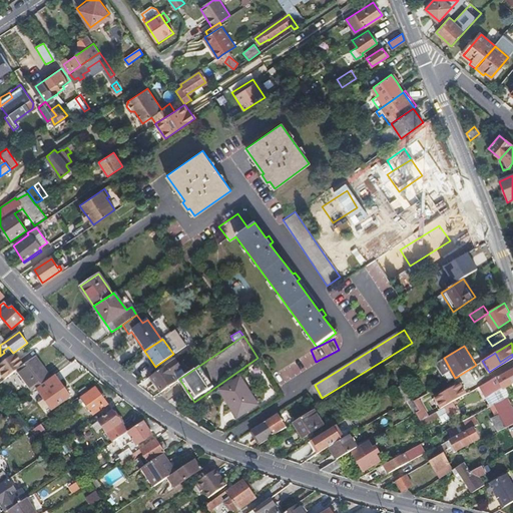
[(173,354),(156,366),(159,370),(176,358),(173,354)]
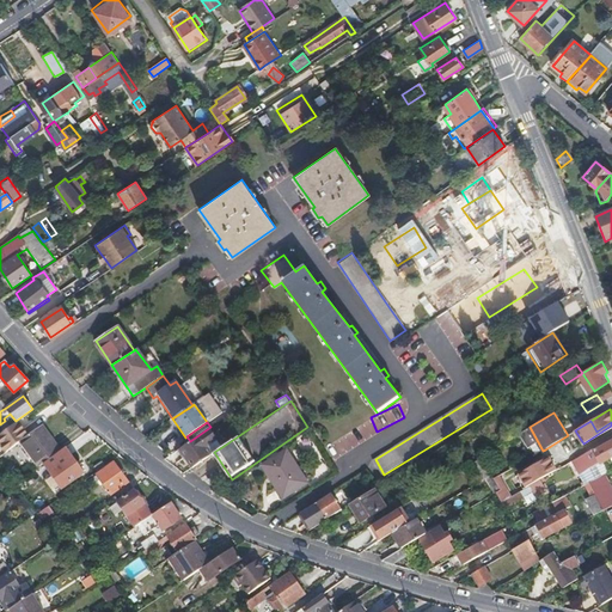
[(18,423),(0,436),(0,444),(5,452),(19,441),(28,435),(18,423)]
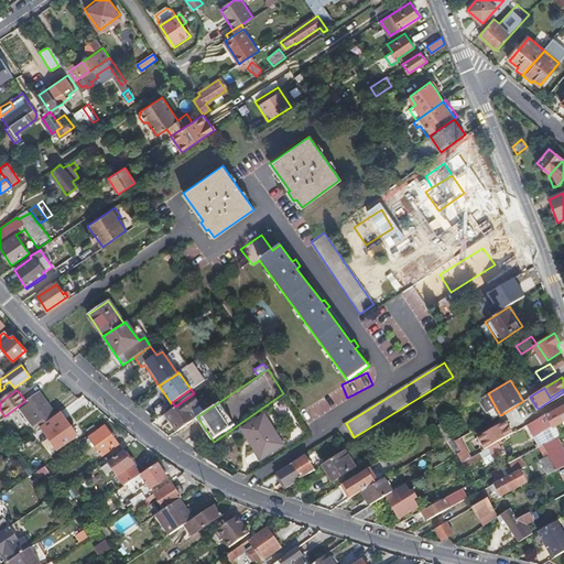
[(36,431),(56,416),(38,392),(36,393),(25,401),(18,407),(36,431)]
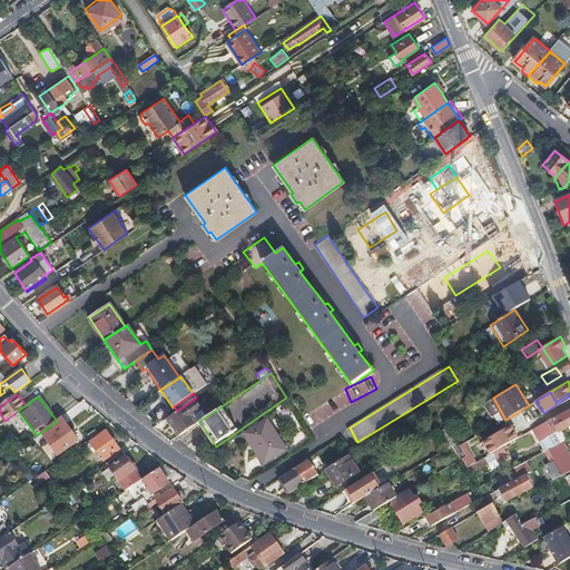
[(323,396),(316,402),(328,418),(342,408),(336,400),(330,405),(323,396)]
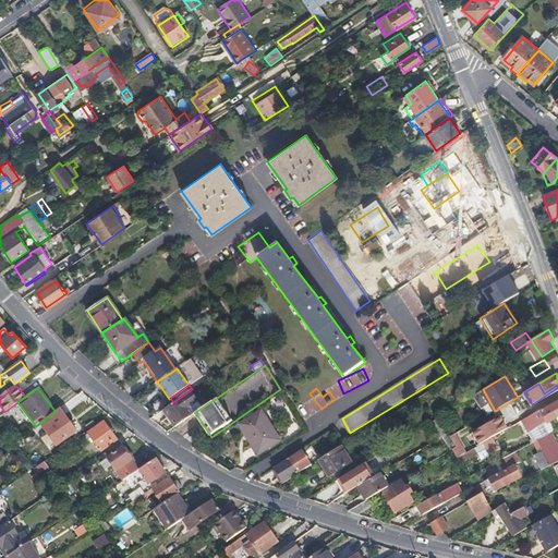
[(173,402),(164,409),(176,426),(195,412),(204,407),(192,389),(173,402)]
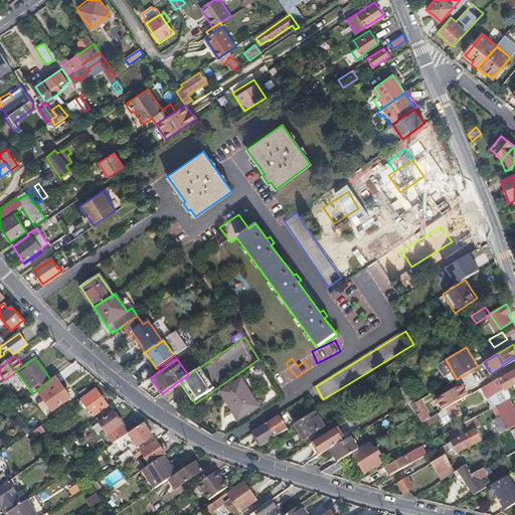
[(514,370),(501,379),(500,377),(484,386),(495,406),(508,398),(503,389),(506,388),(507,389),(514,384),(514,370)]
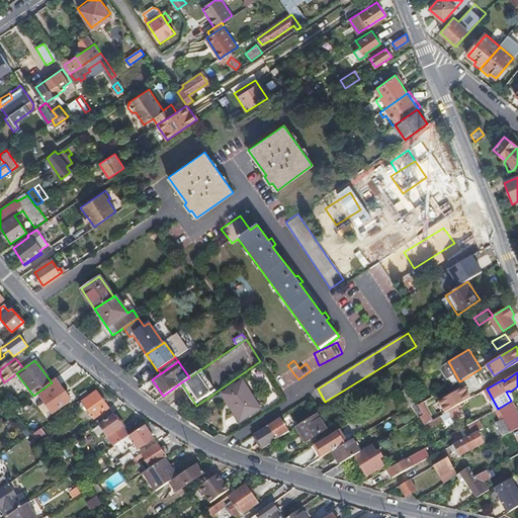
[(242,380),(222,395),(240,421),(260,408),(242,380)]
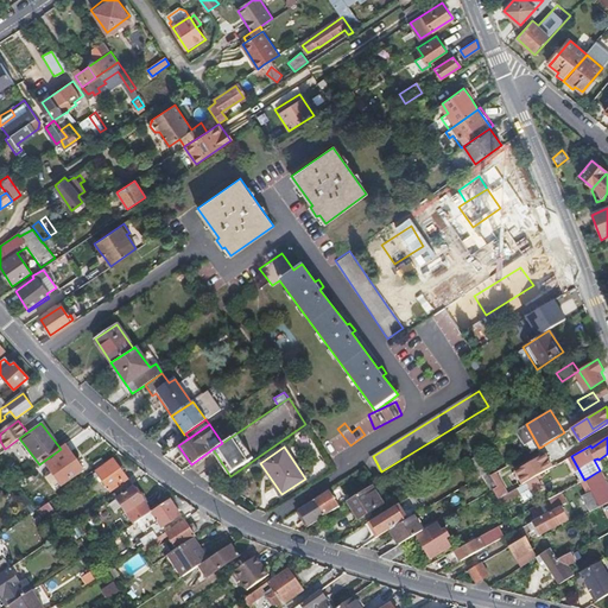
[(65,448),(44,461),(62,487),(83,473),(65,448)]
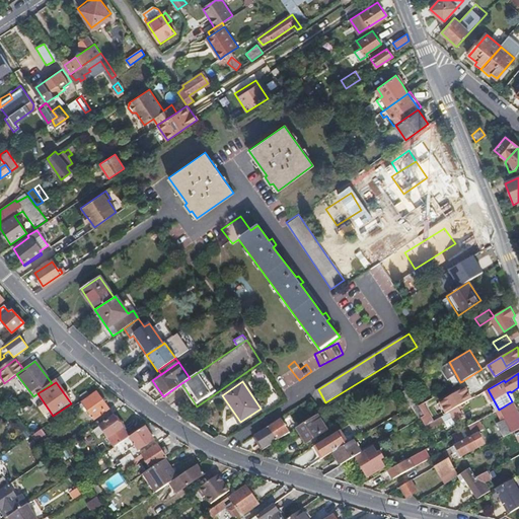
[(413,405),(417,402),(409,390),(404,392),(413,405)]
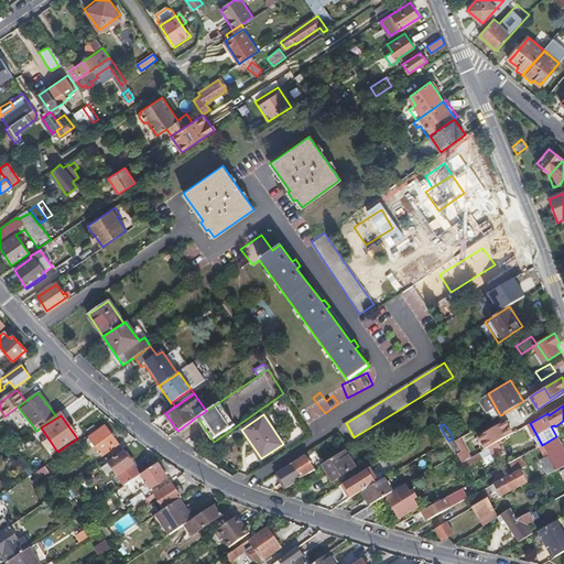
[(118,445),(105,427),(85,440),(88,444),(91,442),(101,456),(118,445)]
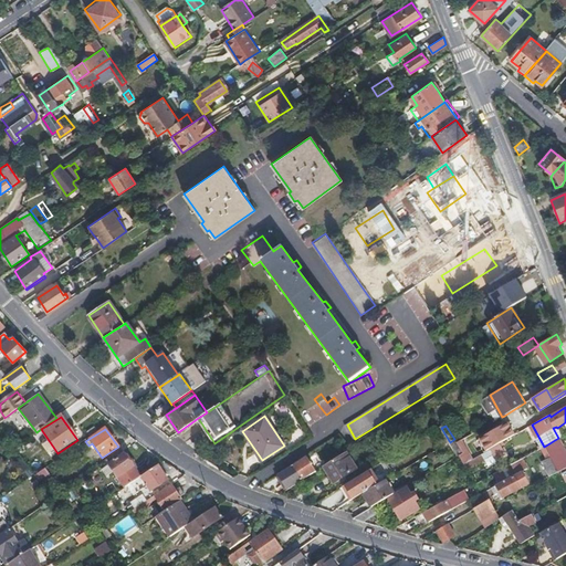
[(187,440),(191,448),(201,443),(198,435),(187,440)]
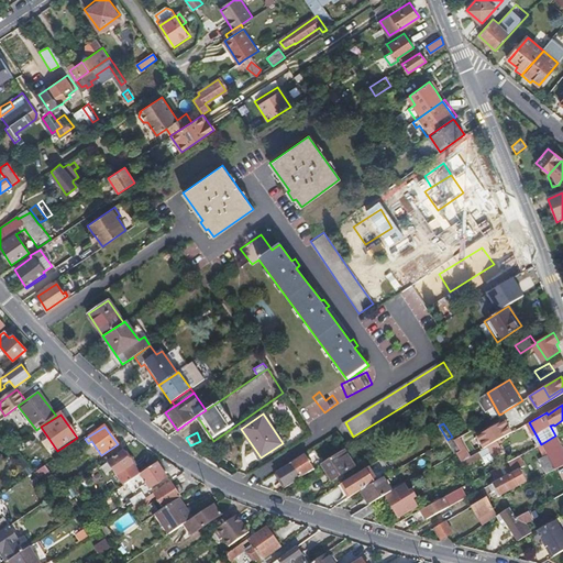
[(555,468),(562,464),(562,444),(558,435),(555,435),(541,444),(547,453),(555,468)]
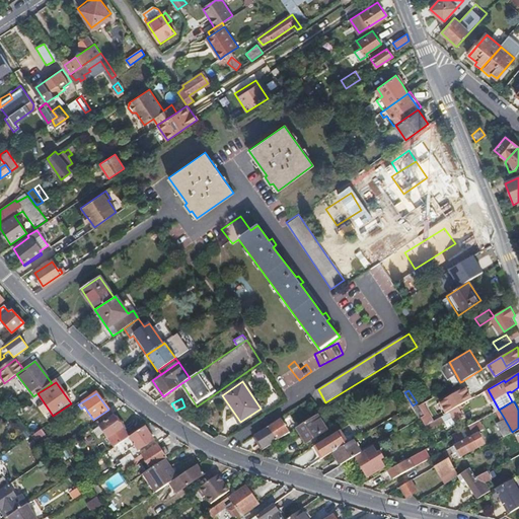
[(421,418),(425,415),(421,406),(417,402),(413,405),(420,418),(421,418)]
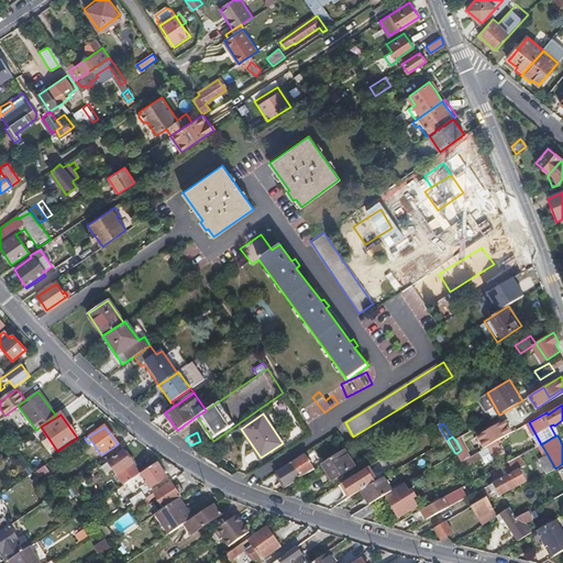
[(499,448),(496,442),(488,446),(492,452),(499,448)]
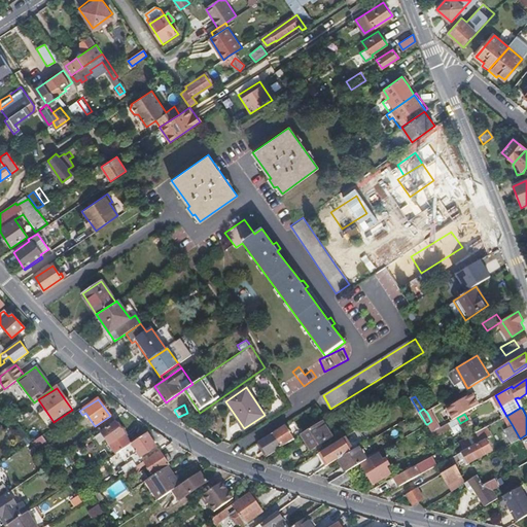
[(460,423),(457,418),(432,432),(435,437),(460,423)]
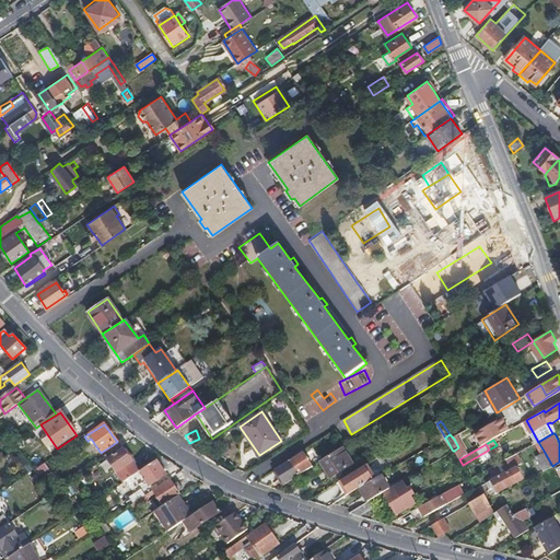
[(124,450),(120,446),(104,458),(106,462),(124,450)]
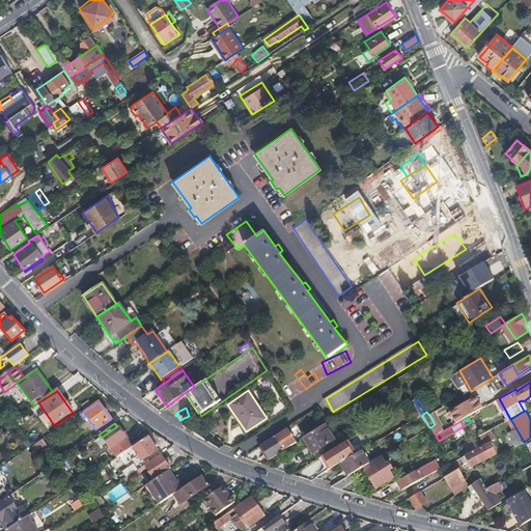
[(336,439),(326,423),(324,425),(304,437),(315,452),(336,439)]
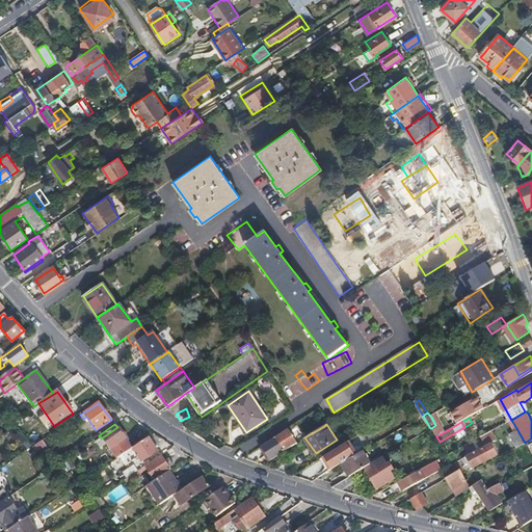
[(130,449),(132,447),(117,427),(101,439),(115,458),(120,455),(130,449)]
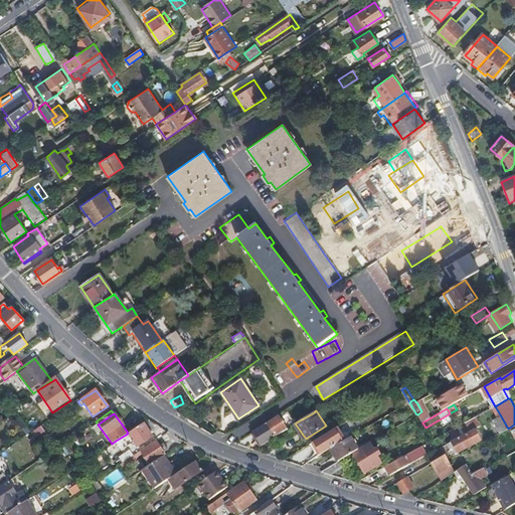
[(504,432),(508,428),(500,414),(493,419),(497,425),(499,424),(504,432)]
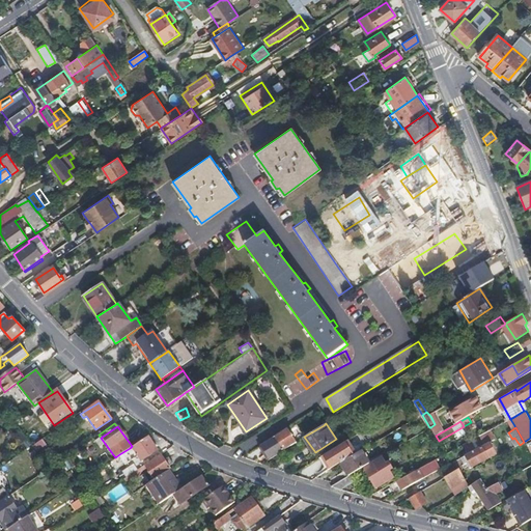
[(287,428),(276,436),(276,438),(266,444),(273,455),(284,448),(284,449),(297,441),(287,428)]
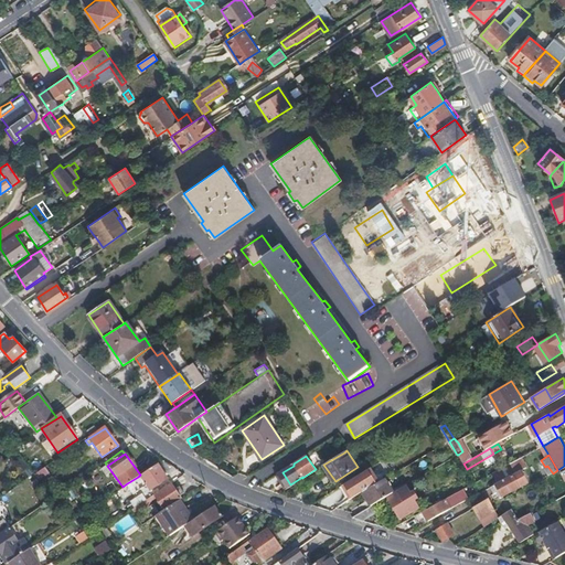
[(526,467),(522,457),(509,465),(514,475),(499,483),(491,488),(496,494),(497,493),(500,499),(529,483),(521,470),(526,467)]
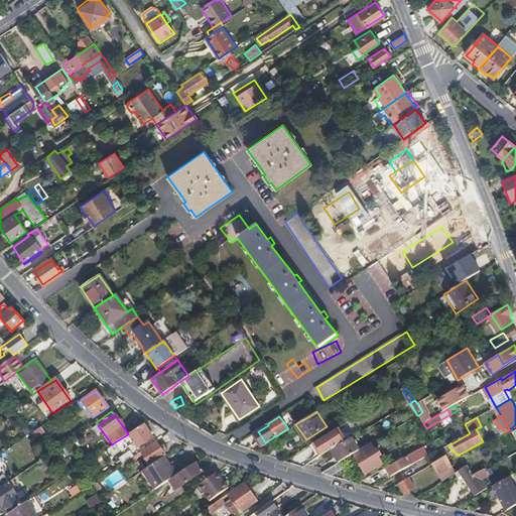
[(152,437),(143,423),(128,433),(126,435),(116,441),(121,449),(133,441),(138,447),(152,437)]
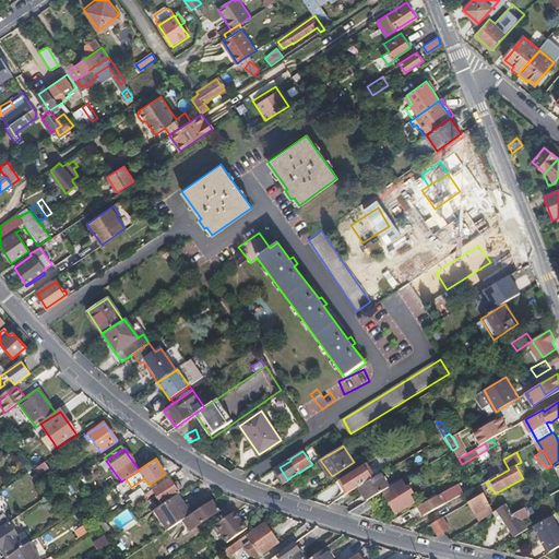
[(503,460),(498,463),(488,468),(494,478),(509,470),(503,460)]
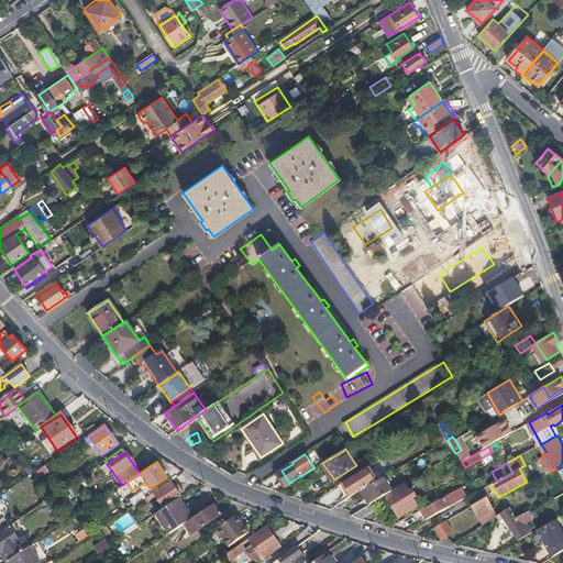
[(48,471),(44,465),(34,473),(33,473),(37,478),(48,471)]
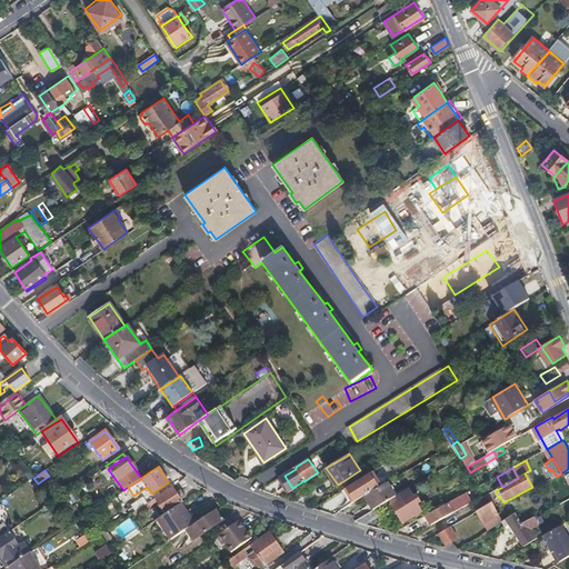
[(346,487),(356,502),(359,500),(366,497),(385,485),(375,470),(358,479),(346,487)]
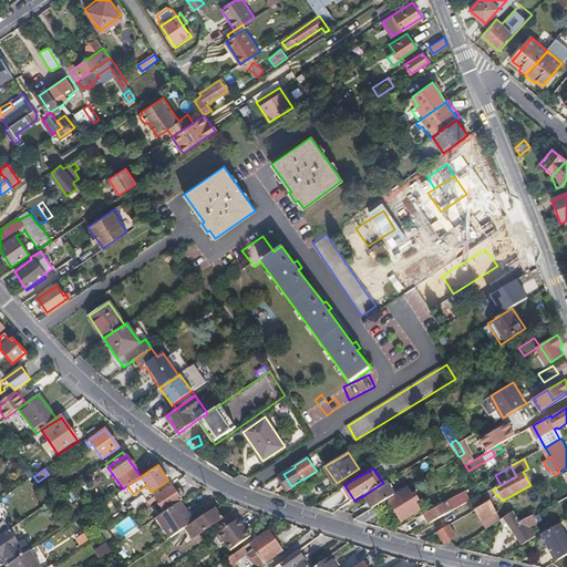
[(38,482),(33,476),(28,481),(35,492),(42,487),(38,482)]
